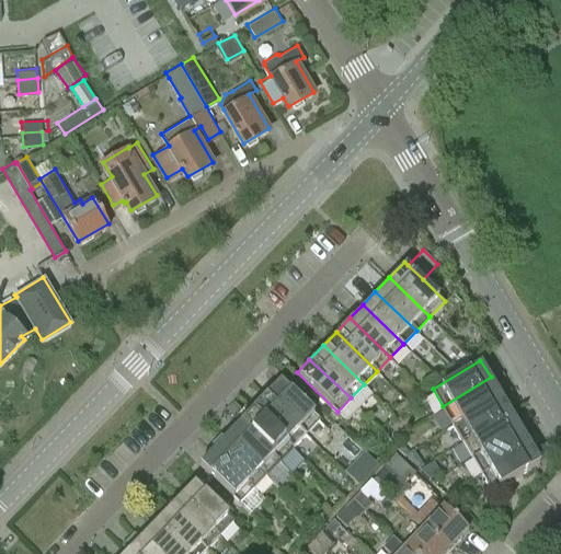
[(501,393),(491,377),(443,406),(453,422),(501,393)]
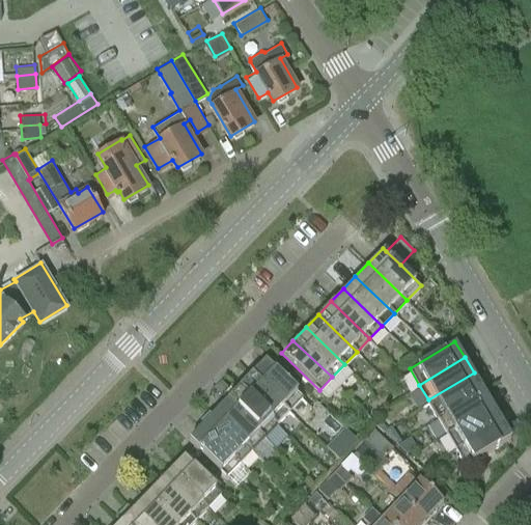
[(263,359),(249,374),(286,410),(301,395),(263,359)]
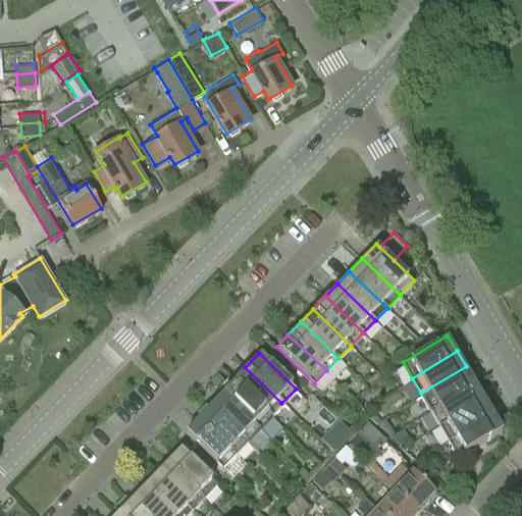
[(474,381),(466,366),(421,393),(429,408),(474,381)]
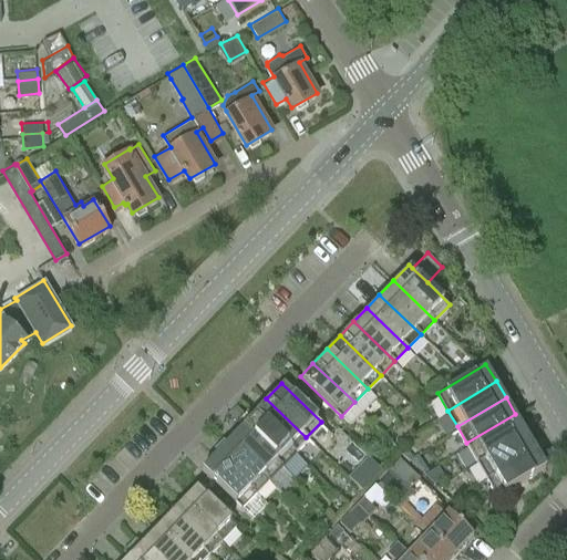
[(306,437),(266,398),(253,413),(292,450),(306,437)]
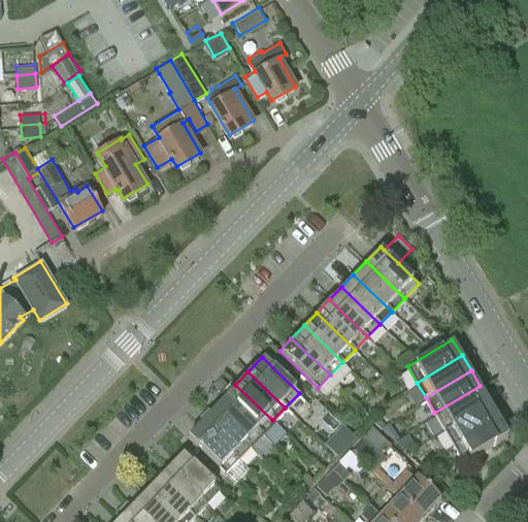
[(235,385),(223,397),(260,433),(272,420),(235,385)]
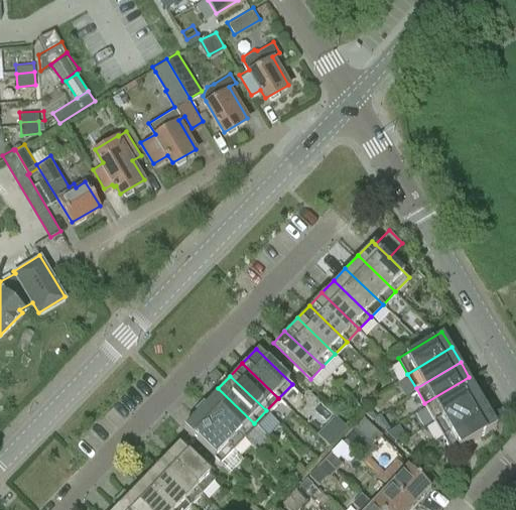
[(469,377),(424,403),(433,418),(478,392),(469,377)]
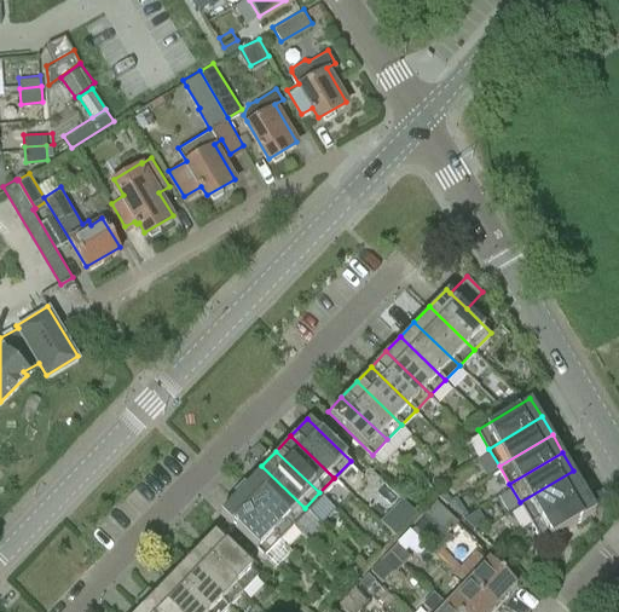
[(305,508),(261,466),(247,480),(290,523),(305,508)]
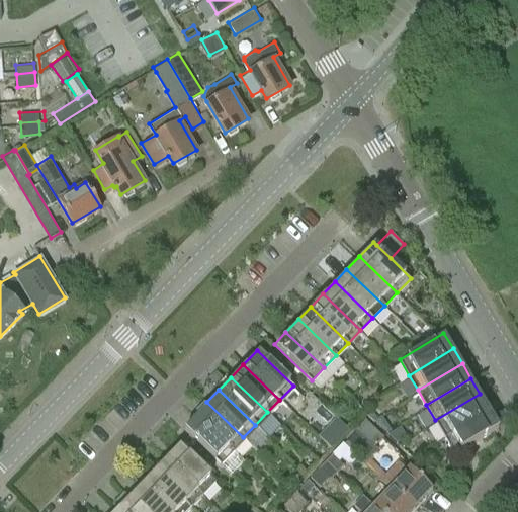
[(480,394),(435,420),(444,434),(489,408),(480,394)]
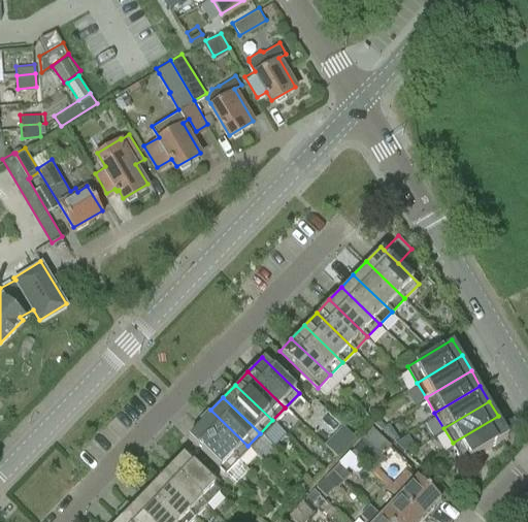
[(210,410),(198,422),(235,458),(248,446),(210,410)]
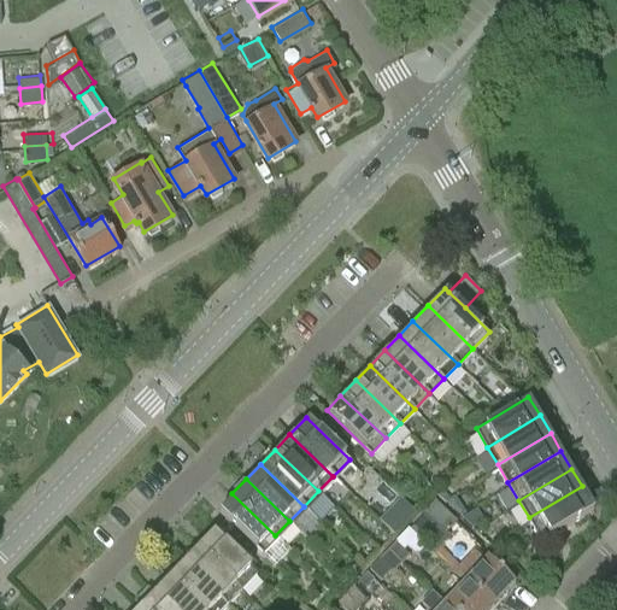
[(582,486),(529,517),(540,537),(593,504),(582,486)]
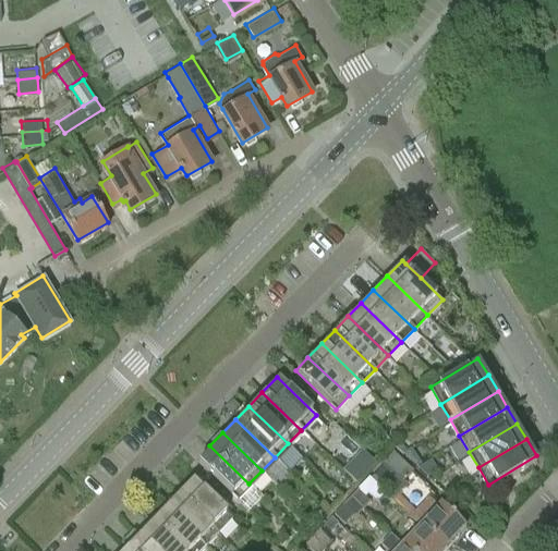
[(249,484),(209,445),(196,458),(235,497),(249,484)]
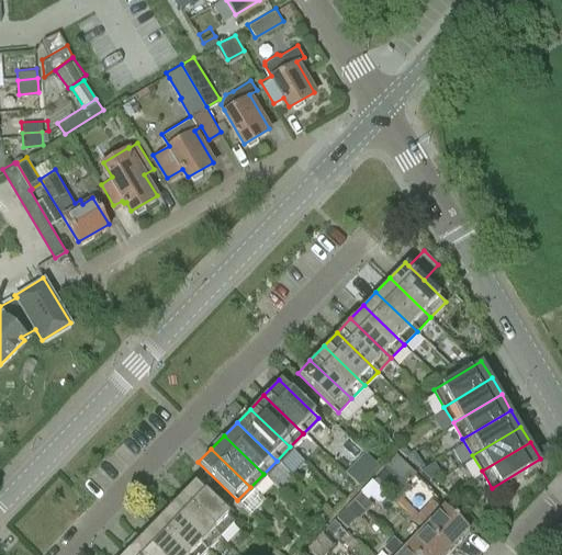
[(396,452),(385,462),(405,480),(415,469),(396,452)]
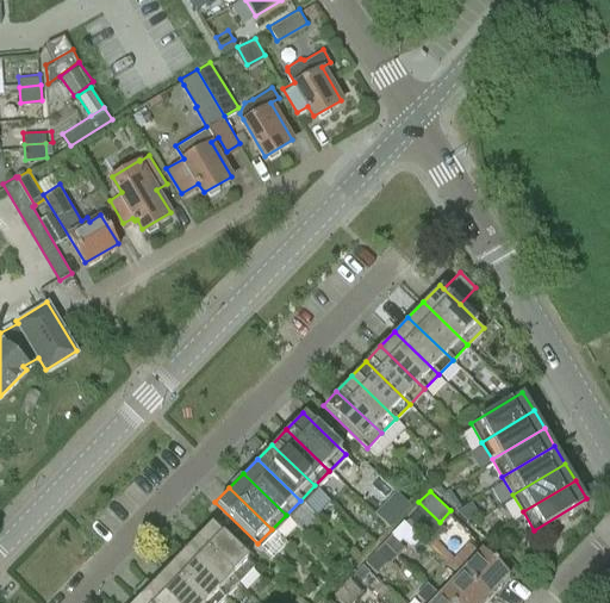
[(418,502),(404,517),(412,526),(415,527),(429,541),(443,526),(440,522),(418,502)]
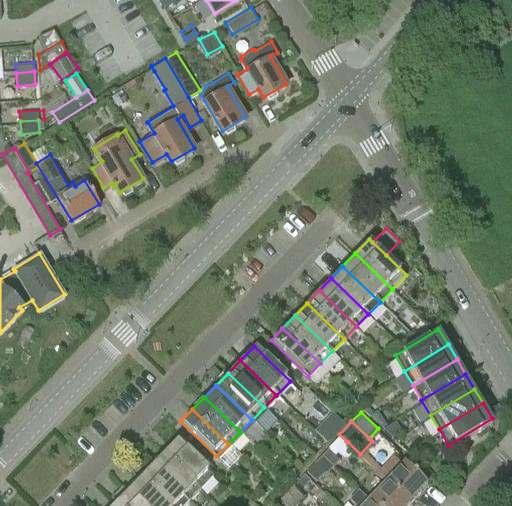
[(339,434),(327,446),(328,446),(335,452),(337,450),(346,441),(339,434)]
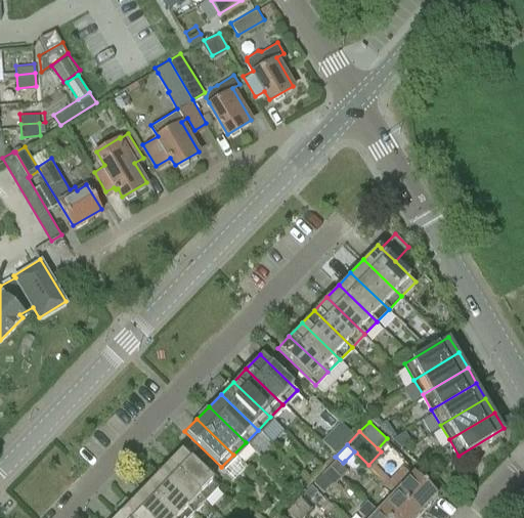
[(180,447),(166,463),(204,500),(218,483),(180,447)]
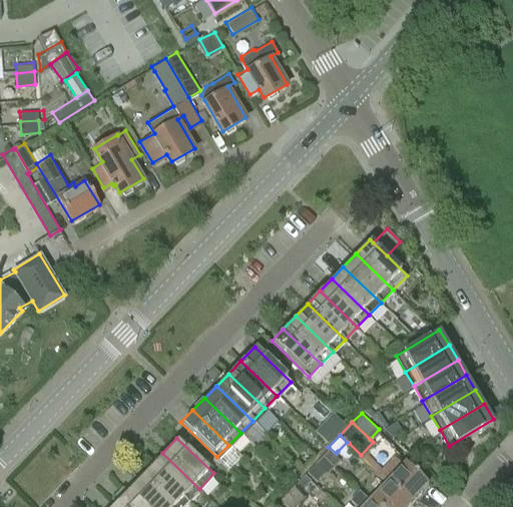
[(233,443),(220,454),(229,465),(242,453),(233,443)]
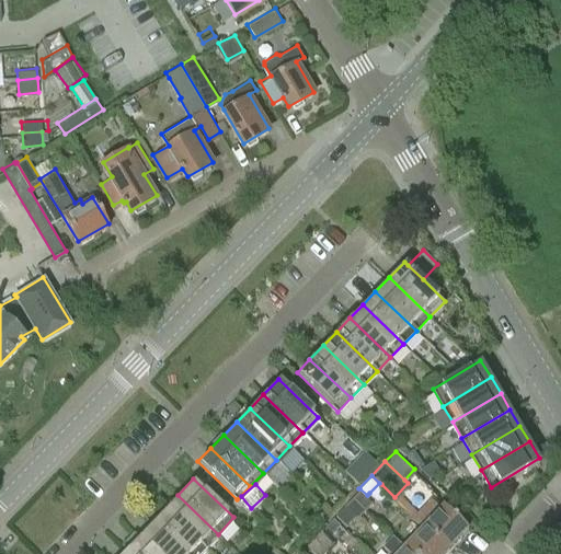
[(359,488),(353,496),(365,507),(371,500),(367,495),(359,488)]
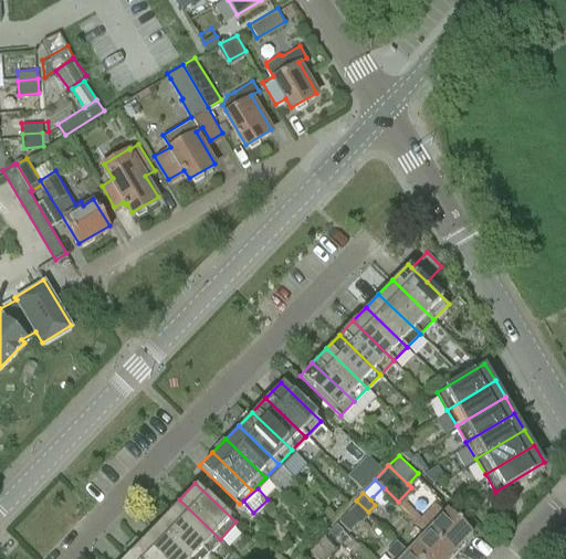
[(179,499),(166,513),(207,552),(220,539),(179,499)]
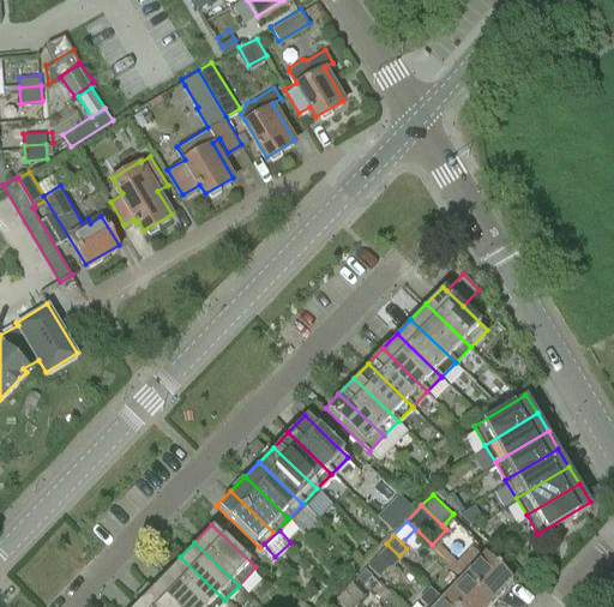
[(386,544),(367,563),(379,574),(390,563),(391,565),(399,556),(386,544)]
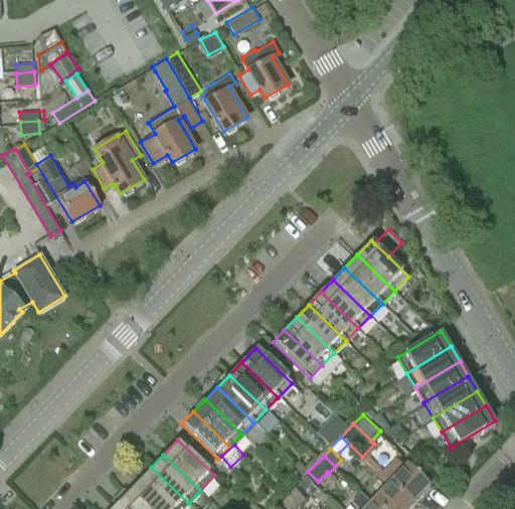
[(387,481),(410,503),(430,482),(406,460),(387,481)]
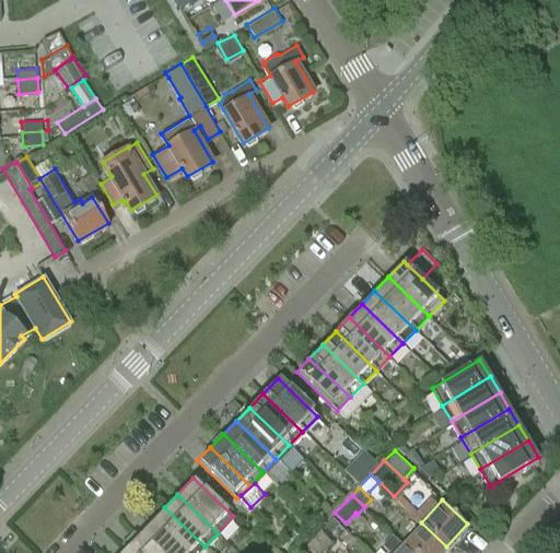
[(322,501),(312,513),(321,519),(330,508),(322,501)]
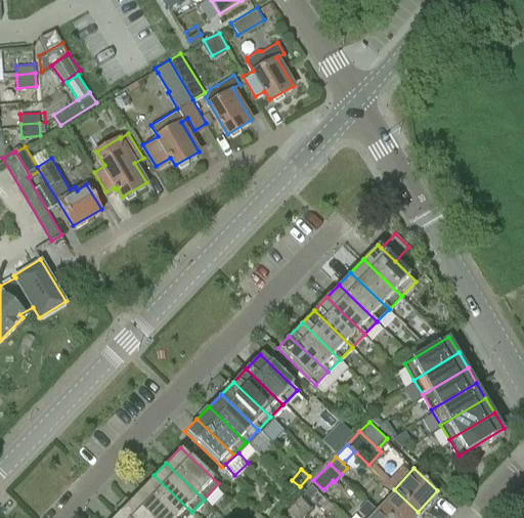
[(154,475),(141,488),(172,517),(184,517),(191,512),(154,475)]
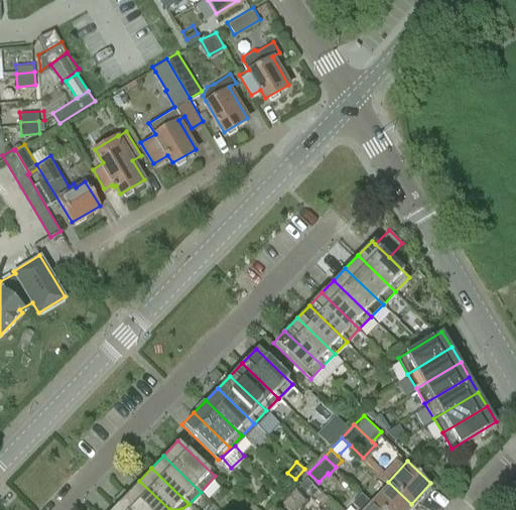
[(305,476),(299,483),(305,489),(311,481),(305,476)]
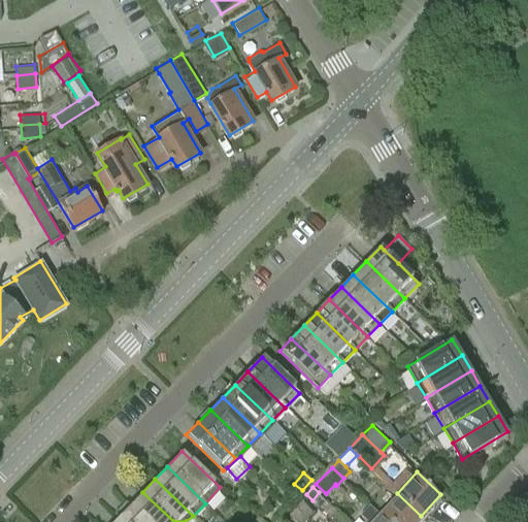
[(173,521),(142,492),(130,504),(147,521),(173,521)]
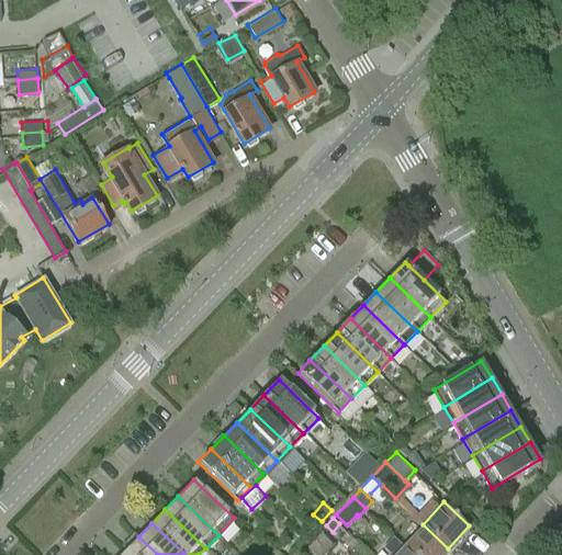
[(441,554),(448,548),(423,524),(404,544),(415,554),(441,554)]
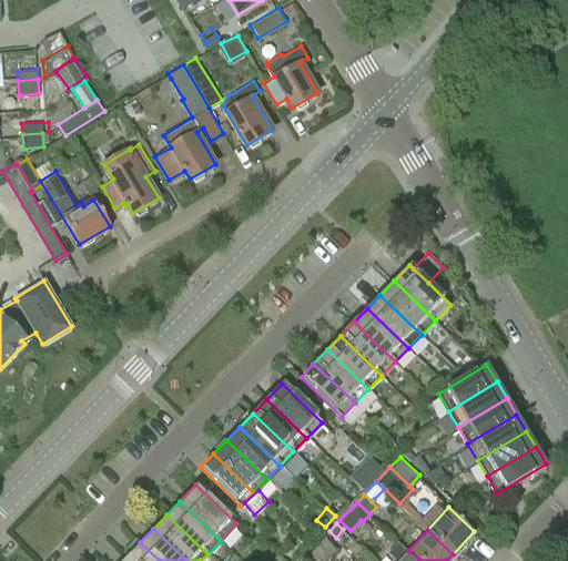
[(308,531),(301,538),(307,544),(315,538),(308,531)]
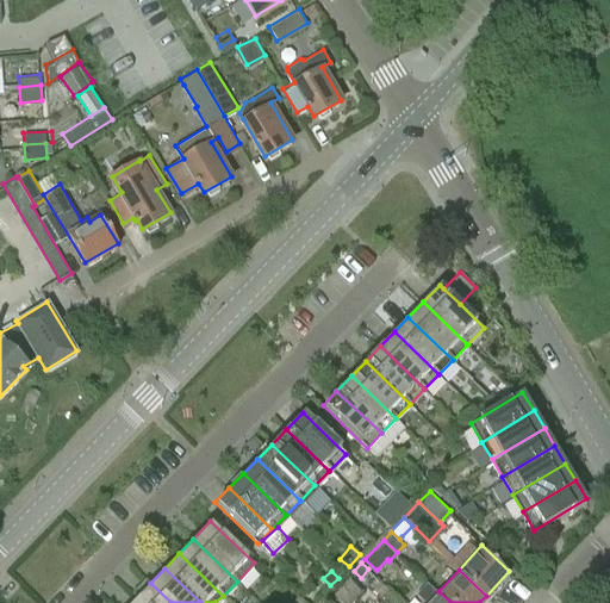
[(349,577),(342,584),(355,596),(362,589),(360,586),(349,577)]
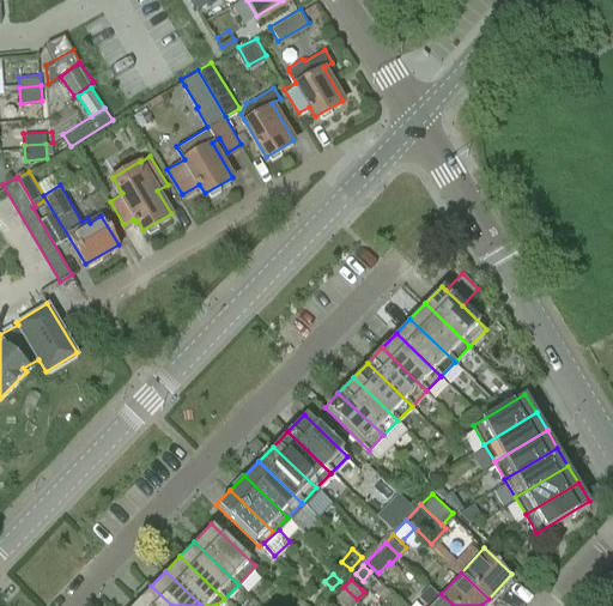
[(453,605),(441,594),(439,594),(429,585),(418,595),(430,605),(429,605),(453,605)]
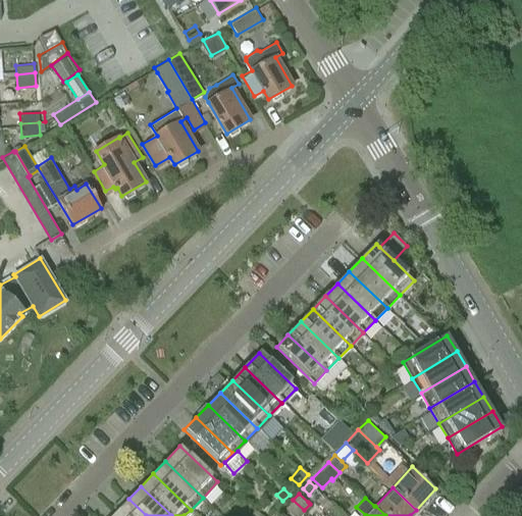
[(146,515),(128,499),(116,512),(120,515),(146,515)]
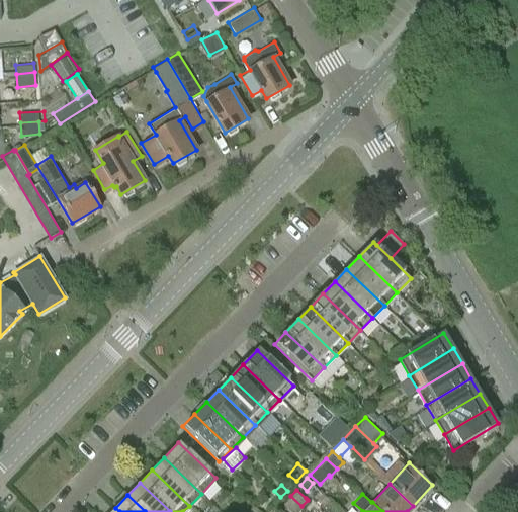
[(290,496),(283,503),(292,511),(295,511),(301,506),(290,496)]
